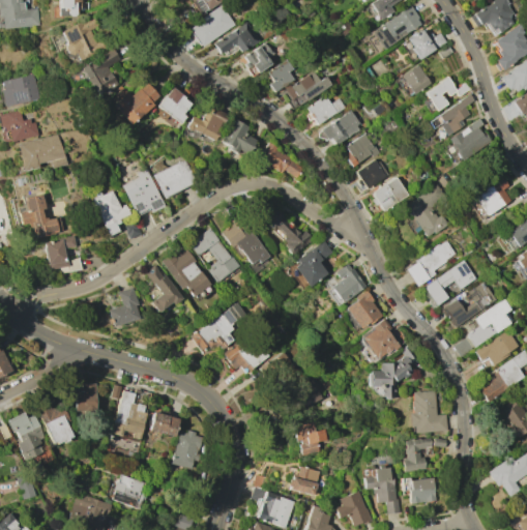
[(0,0),(19,0),(20,2),(23,2),(24,9),(36,8),(38,25),(2,29),(2,27),(0,27),(0,0)]
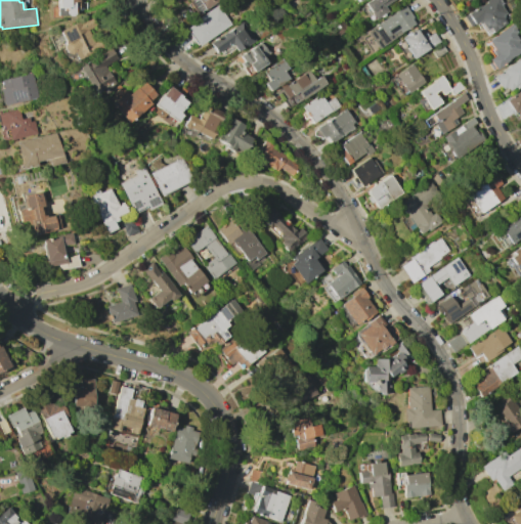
[(57,6),(57,0),(79,0),(79,2),(75,2),(75,14),(72,14),(55,15),(55,6),(57,6)]
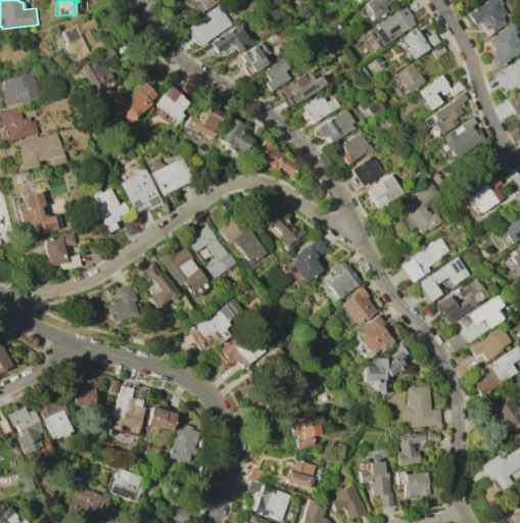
[(221,0),(198,15),(189,2),(192,0),(221,0)]
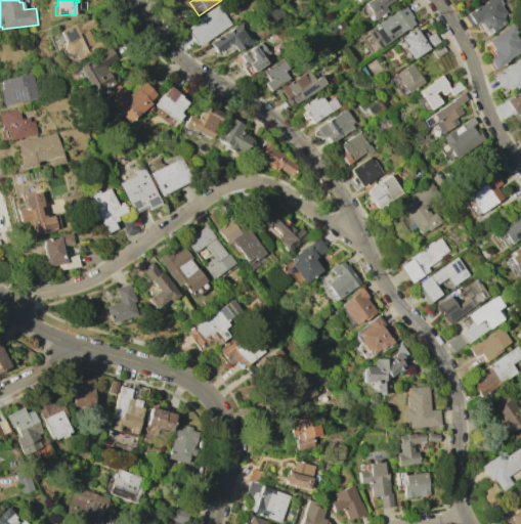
[(366,2),(370,0),(395,0),(387,6),(390,10),(385,13),(386,15),(383,17),(382,15),(377,18),(366,2)]
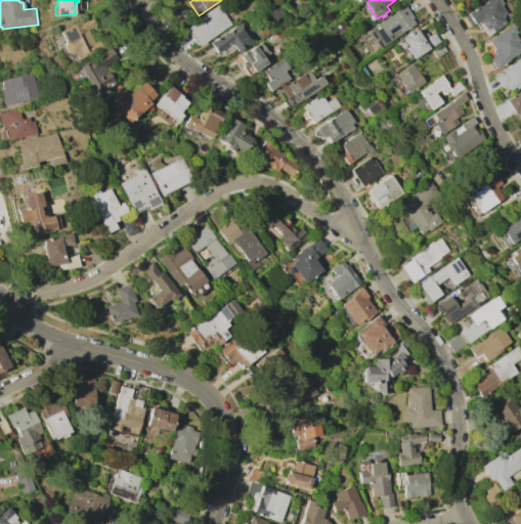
[(481,6),(482,7),(490,1),(489,0),(503,0),(505,3),(504,4),(509,12),(505,15),(509,23),(495,32),(492,28),(488,30),(481,20),(473,27),(466,16),(481,6)]
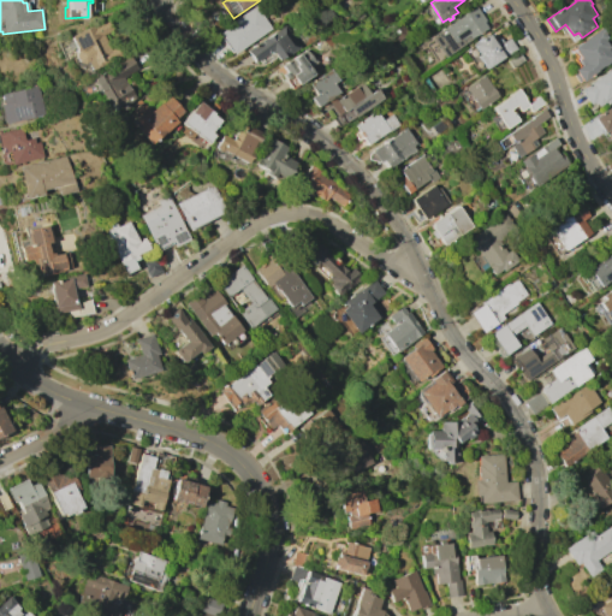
[(232,25),(231,23),(259,5),(273,28),(235,54),(221,33),(232,25)]
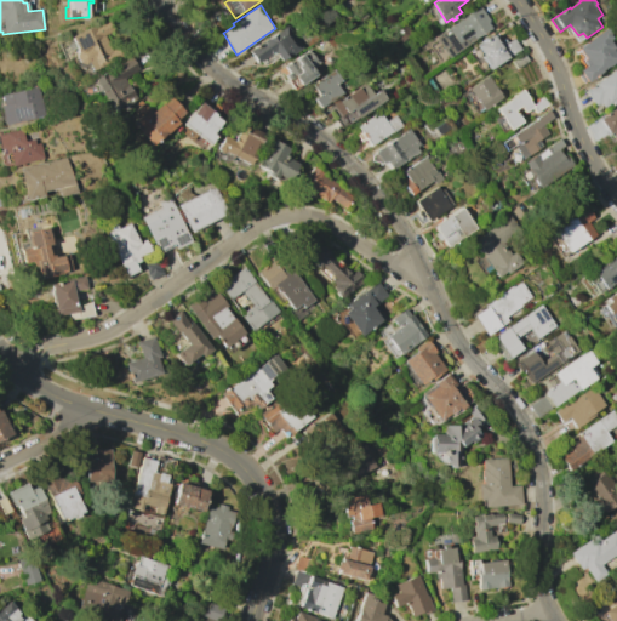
[(435,38),(483,6),(491,21),(489,22),(493,28),(449,57),(435,38)]
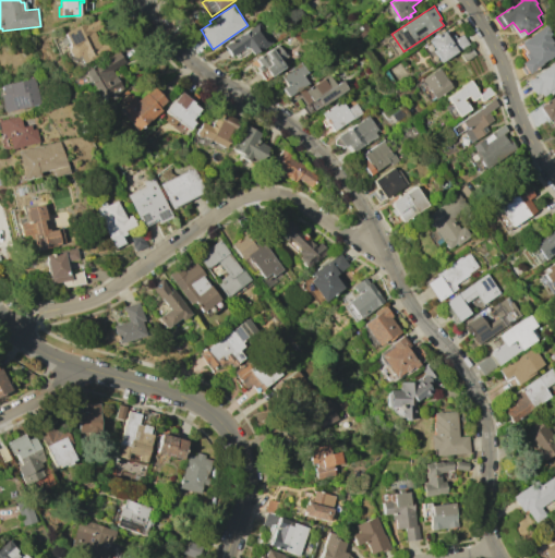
[(98,16),(104,27),(94,33),(99,46),(106,43),(109,51),(82,63),(79,56),(72,58),(67,47),(69,46),(63,33),(98,16)]
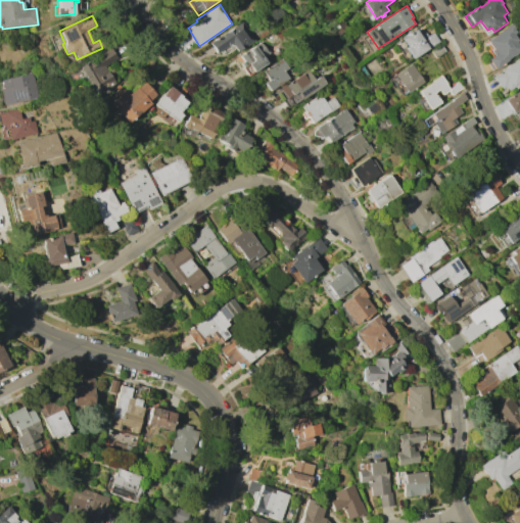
[(244,20),(256,40),(239,51),(233,43),(218,53),(210,43),(244,20)]
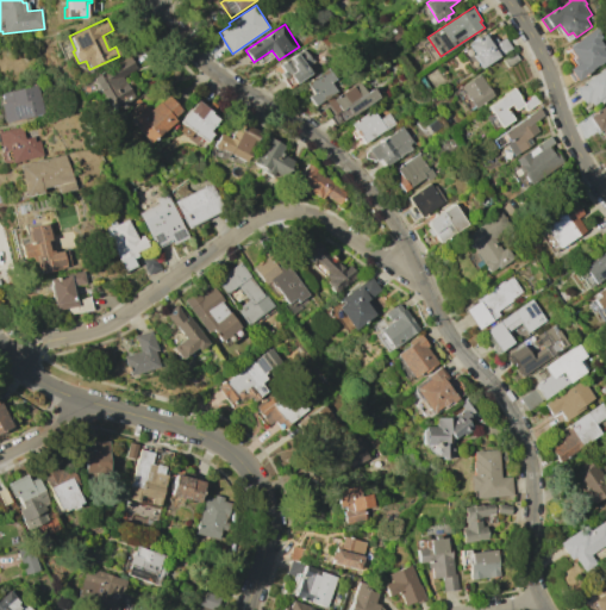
[(578,64),(574,58),(576,57),(569,48),(600,26),(604,32),(603,33),(605,38),(603,39),(605,43),(605,48),(605,60),(579,81),(570,69),(578,64)]
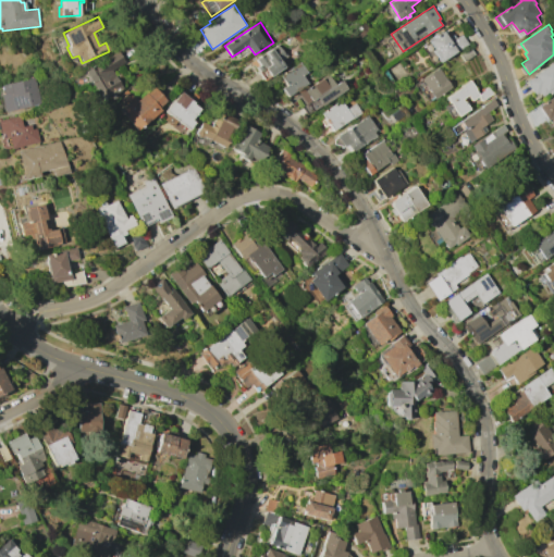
[(435,50),(430,41),(445,31),(451,38),(455,34),(457,38),(463,34),(469,44),(442,62),(433,51),(435,50)]
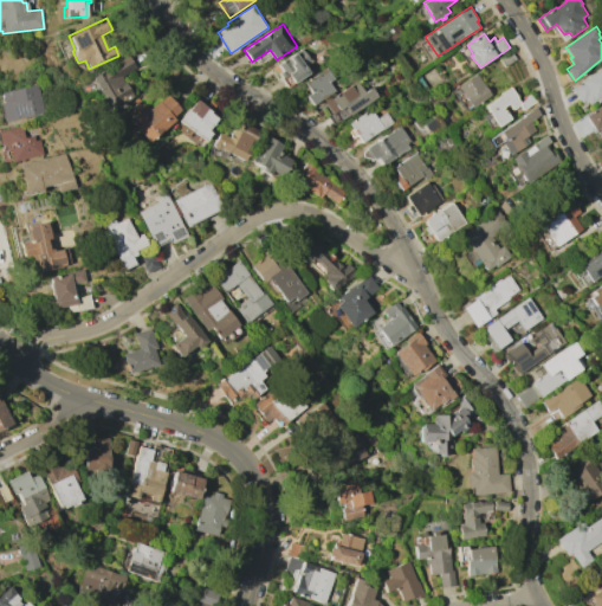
[(303,49),(312,62),(305,66),(310,72),(293,83),(289,75),(283,78),(279,72),(284,70),(279,63),(303,49)]
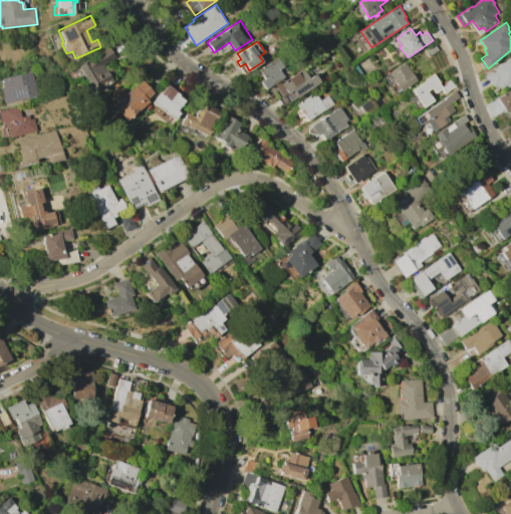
[(435,44),(439,50),(430,56),(426,50),(435,44)]
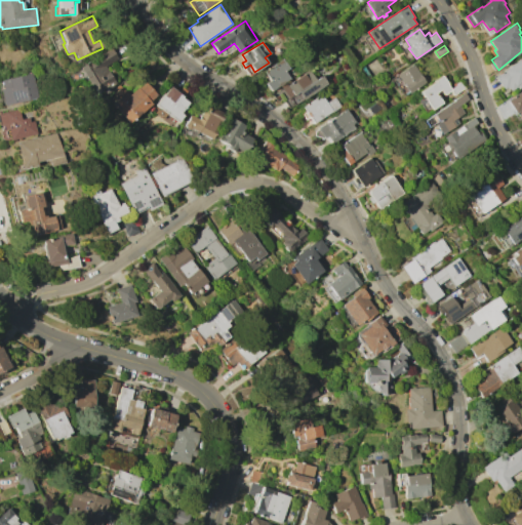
[(112,48),(118,58),(105,66),(115,82),(103,89),(102,88),(94,92),(79,67),(112,48)]
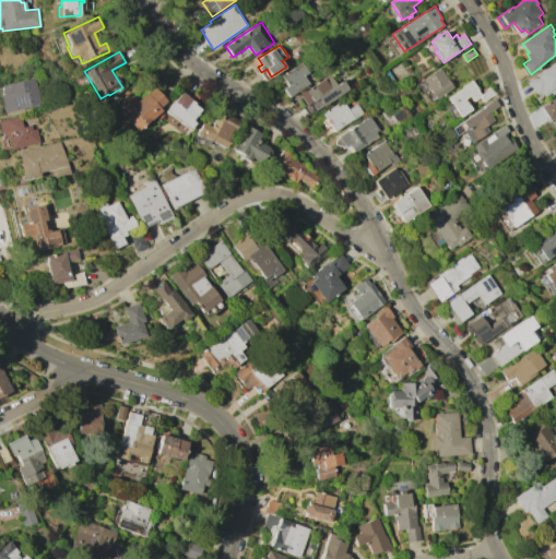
[(303,62),(310,72),(305,75),(310,83),(291,96),(285,88),(290,85),(283,75),(303,62)]
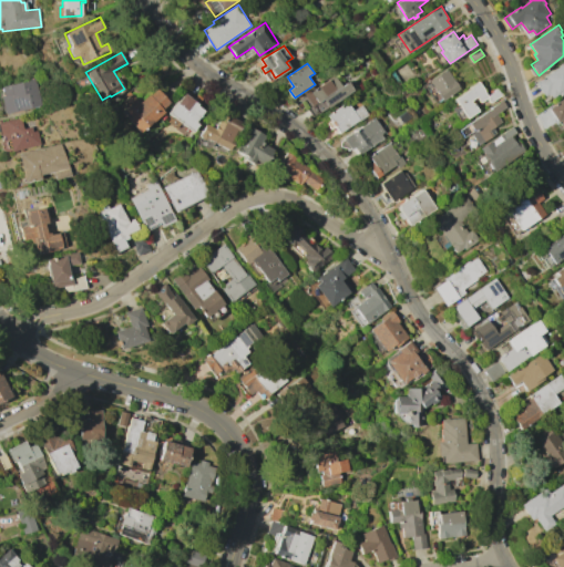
[(563,94),(561,96),(559,93),(553,98),(550,93),(545,95),(536,82),(563,64),(563,94)]
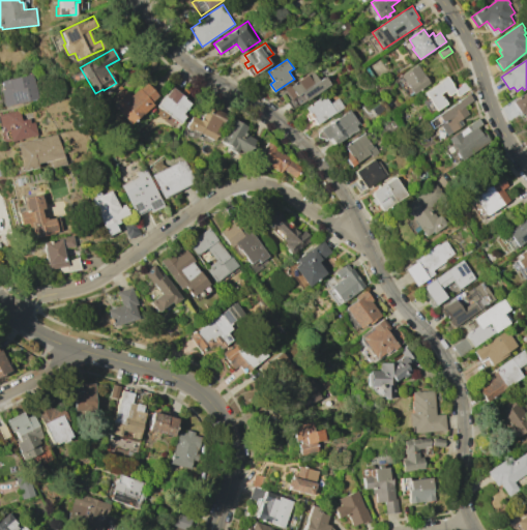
[(418,64),(432,84),(415,94),(403,75),(418,64)]
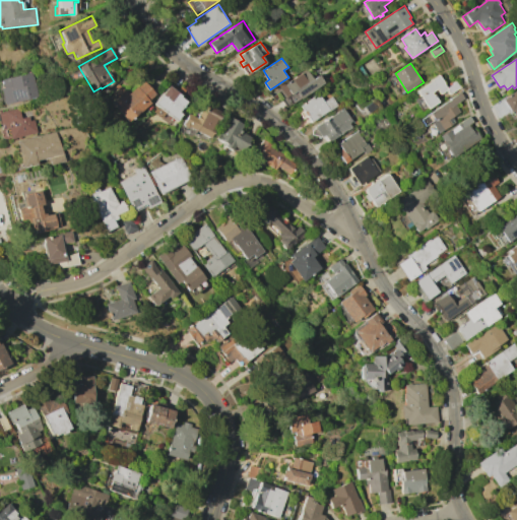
[(307,69),(313,78),(319,74),(324,82),(287,107),(283,100),(284,99),(280,91),(276,93),(274,90),(307,69)]
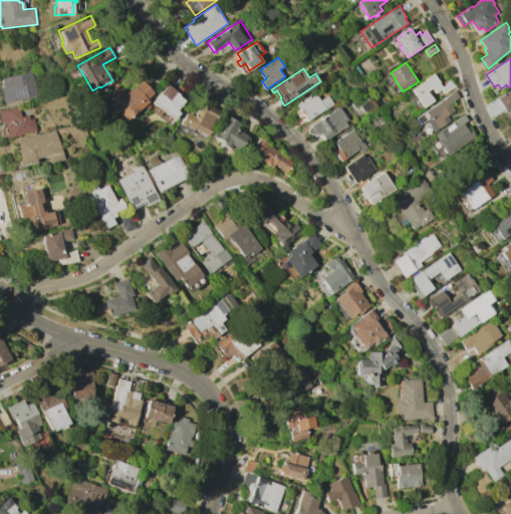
[(0,87),(2,86),(0,78),(32,70),(34,82),(37,81),(40,94),(3,103),(0,87)]
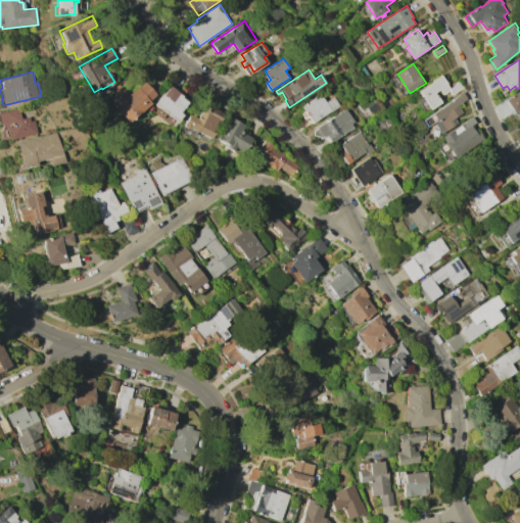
[(420,91),(435,81),(435,80),(442,76),(451,88),(457,84),(456,83),(461,80),(465,87),(453,95),(451,90),(444,94),(441,89),(435,93),(437,95),(438,95),(442,102),(431,109),(420,91)]
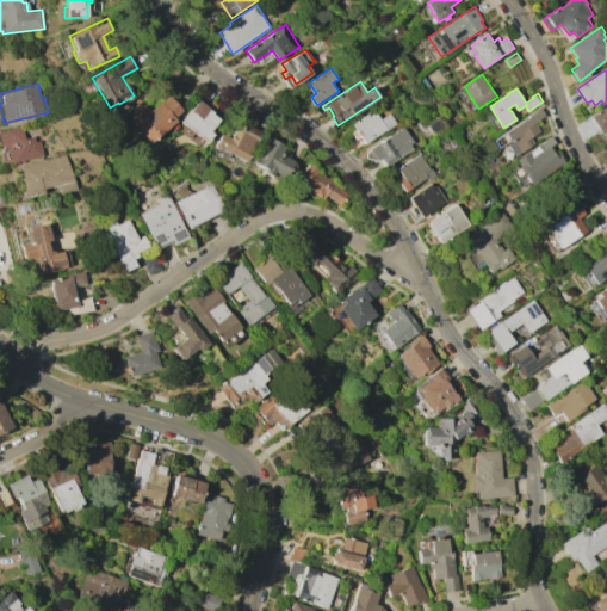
[(146,104),(152,110),(169,94),(184,110),(175,117),(178,121),(150,143),(129,118),(146,104)]
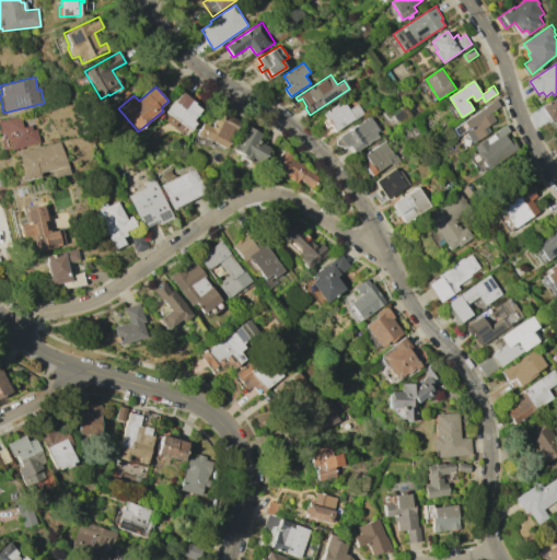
[(183,93),(195,103),(195,104),(201,109),(192,120),(195,123),(189,129),(167,112),(183,93)]
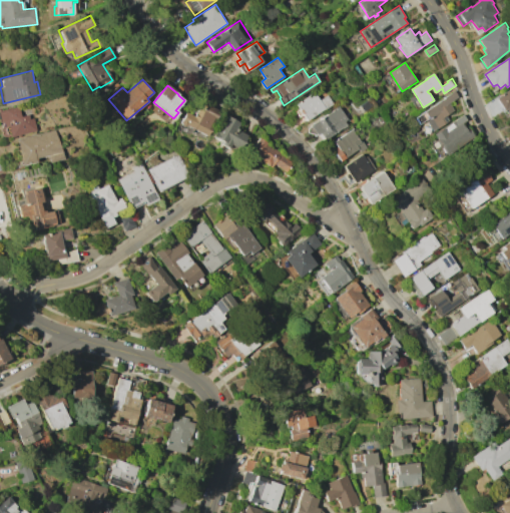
[(509,108),(505,110),(497,97),(509,88),(509,108)]
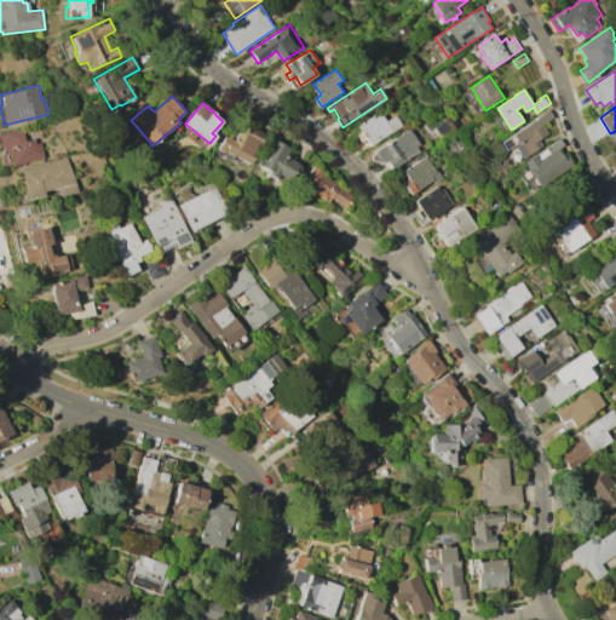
[(360,127),(358,125),(380,110),(387,121),(397,114),(404,125),(393,132),(393,131),(372,145),(367,138),(363,141),(356,130),(360,127)]
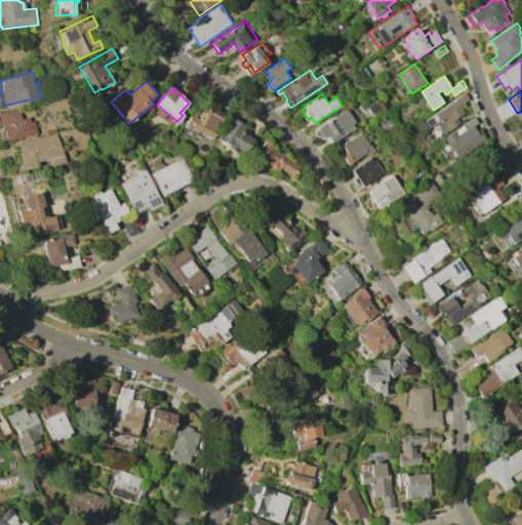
[(466,93),(470,99),(460,106),(466,113),(458,118),(462,123),(444,134),(436,123),(430,127),(426,120),(466,93)]
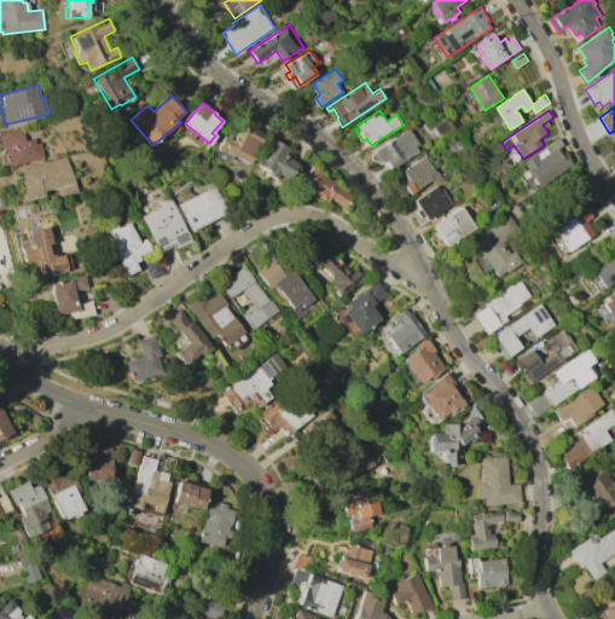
[(226,134),(233,138),(242,123),(248,127),(248,125),(267,134),(261,144),(257,143),(251,156),(255,157),(251,165),(219,148),(226,134)]
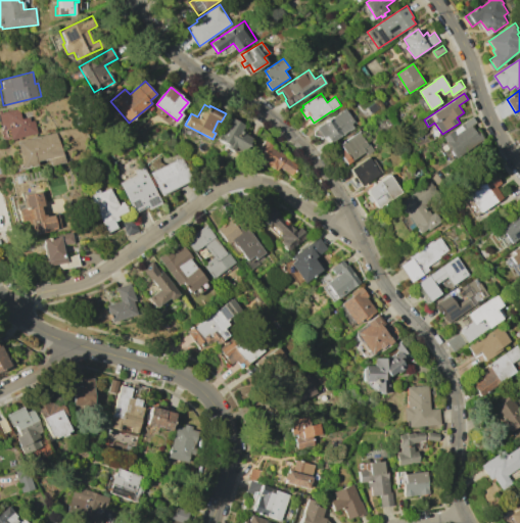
[(317,127),(347,107),(356,122),(352,124),(356,128),(331,143),(327,136),(324,138),(317,127)]
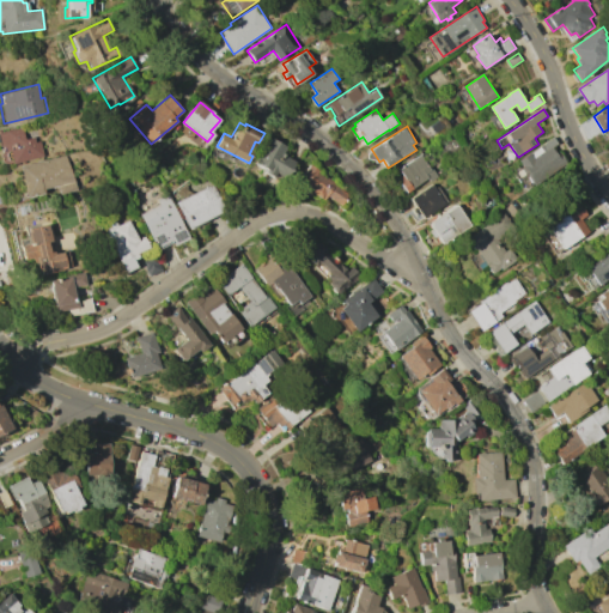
[(0,131),(22,127),(24,139),(35,137),(36,141),(41,140),(44,156),(12,163),(11,161),(4,162),(0,146),(0,131)]
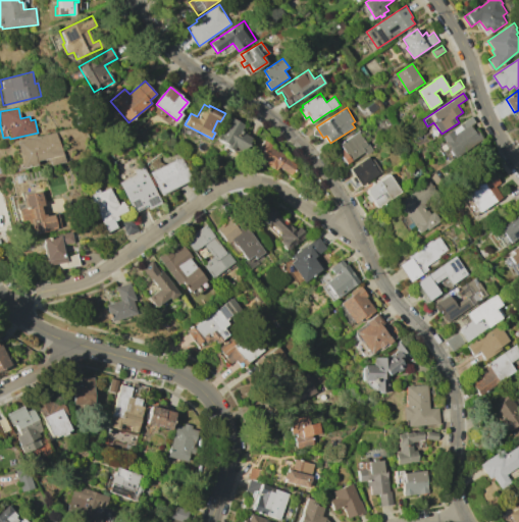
[(219,134),(220,134),(230,116),(245,124),(242,131),(253,138),(245,152),(236,147),(234,150),(225,146),(227,144),(217,138),(219,134)]
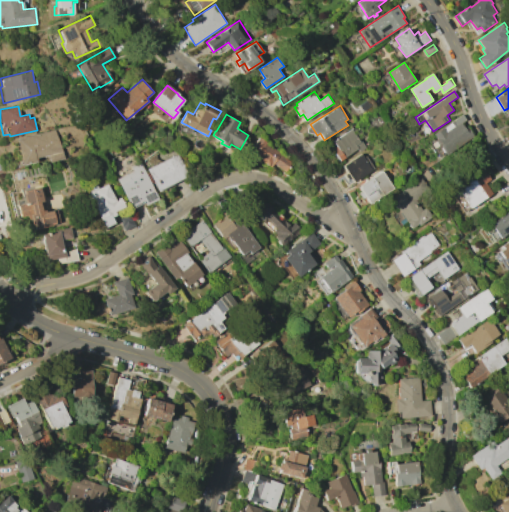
[(436,140),(437,139),(433,134),(443,128),(446,131),(454,125),(452,121),(463,114),(467,120),(462,123),(467,131),(470,129),(474,136),(446,155),(436,140)]
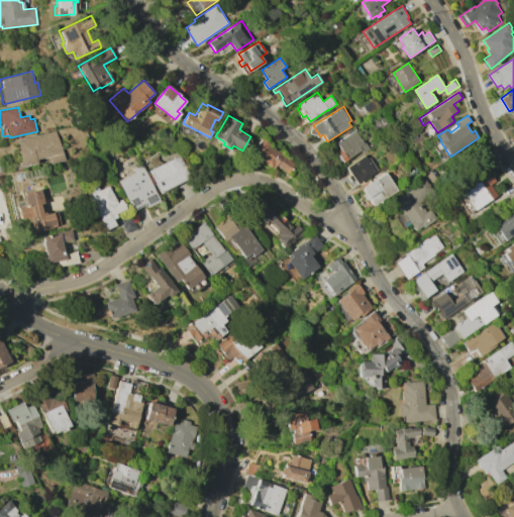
[(339,146),(336,142),(355,129),(365,143),(366,142),(371,148),(365,153),(362,149),(343,163),(335,149),(339,146)]
